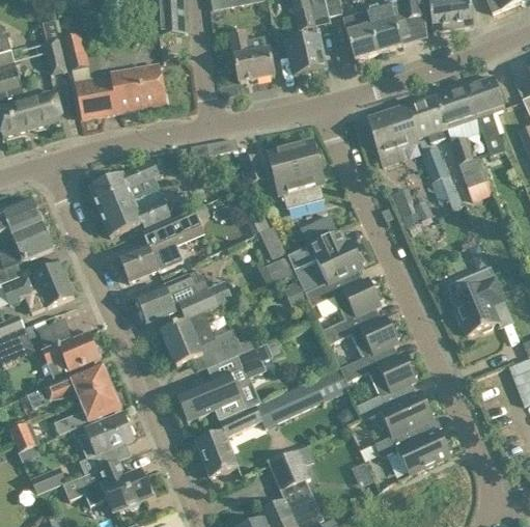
[(157,35),(187,33),(187,32),(186,32),(183,0),(156,0),(159,33),(157,34),(157,35)]
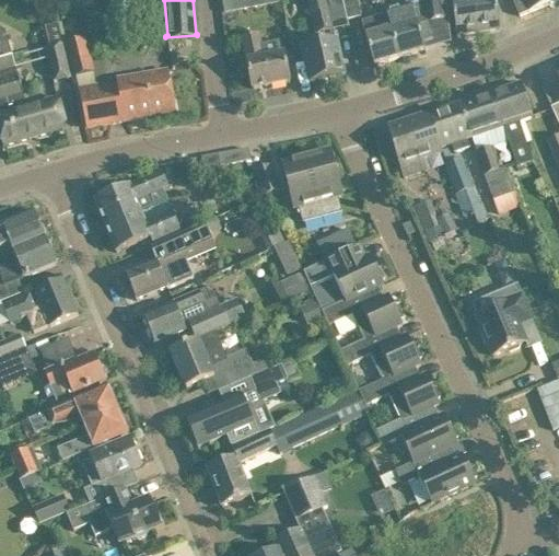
[(222,0),(224,10),(276,0),(222,0)]
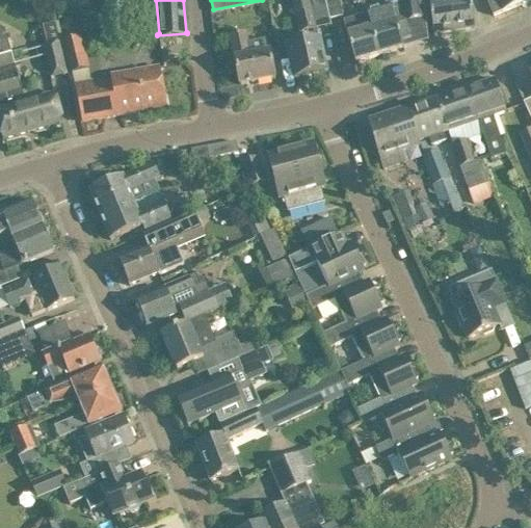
[(290,0),(297,30),(306,28),(307,36),(286,42),(293,75),(325,68),(314,19),(328,16),(324,0),(290,0)]
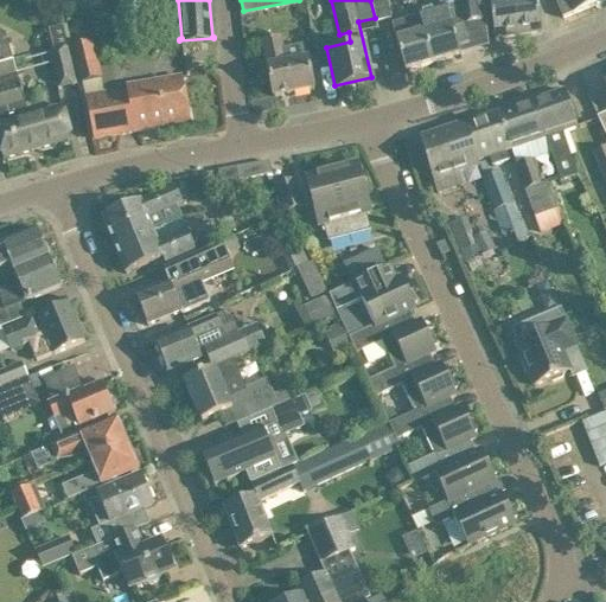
[(370,0),(375,18),(376,18),(390,15),(387,0),(370,0)]
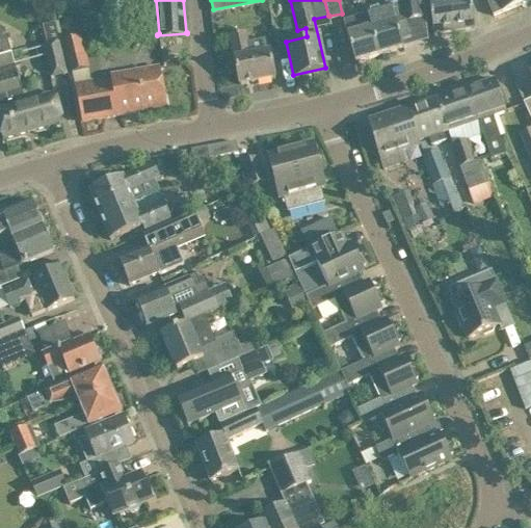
[(367,11),(368,11),(364,0),(353,0),(353,1),(360,0),(363,12),(342,19),(354,59),(378,52),(367,11)]
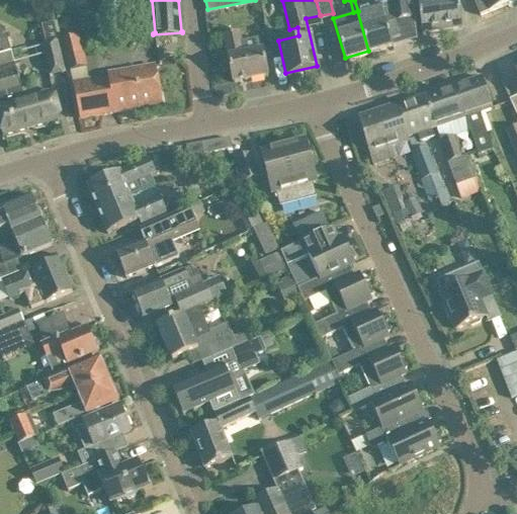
[(393,0),(393,1),(395,18),(414,15),(412,0),(393,0)]
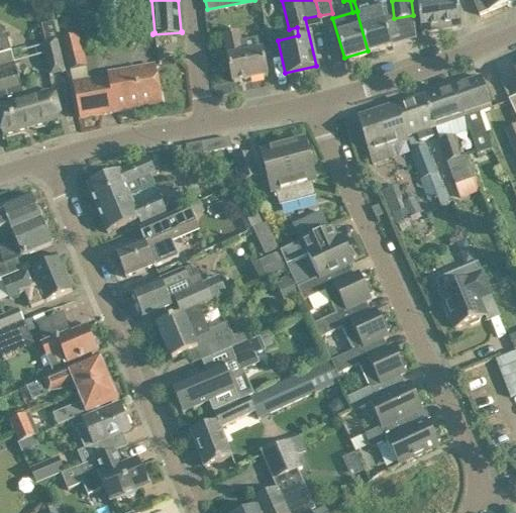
[(440,26),(437,0),(416,0),(420,29),(440,26)]
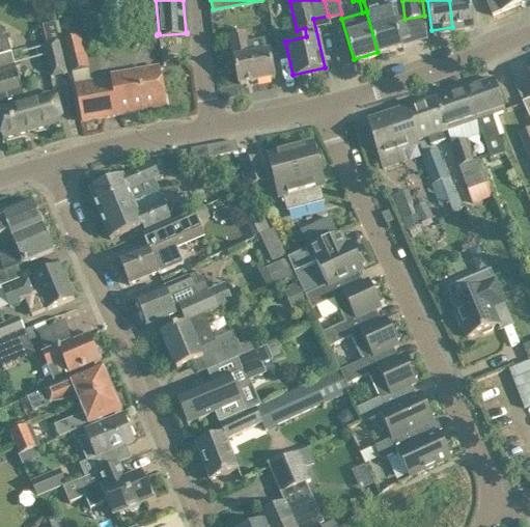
[(449,0),(452,27),(473,25),(470,0),(449,0)]
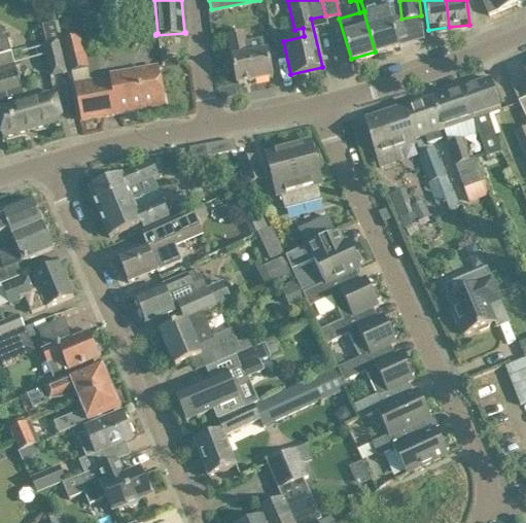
[(482,0),(488,12),(517,0),(482,0)]
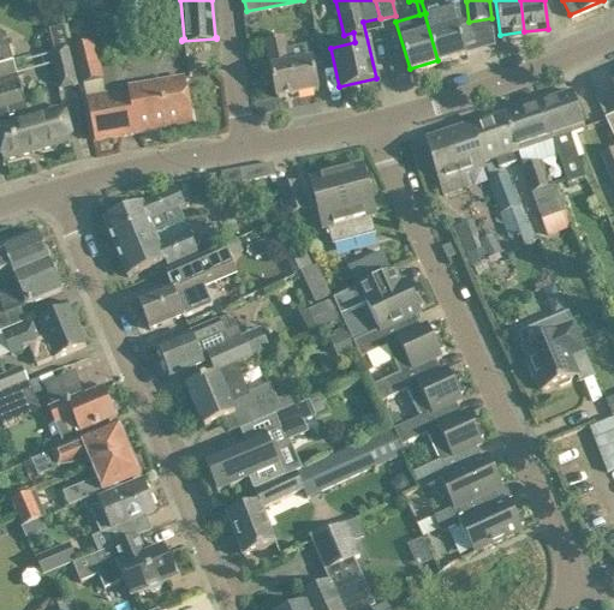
[(452,5),(425,13),(424,13),(437,60),(466,52),(458,23),(469,22),(466,1),(452,5)]
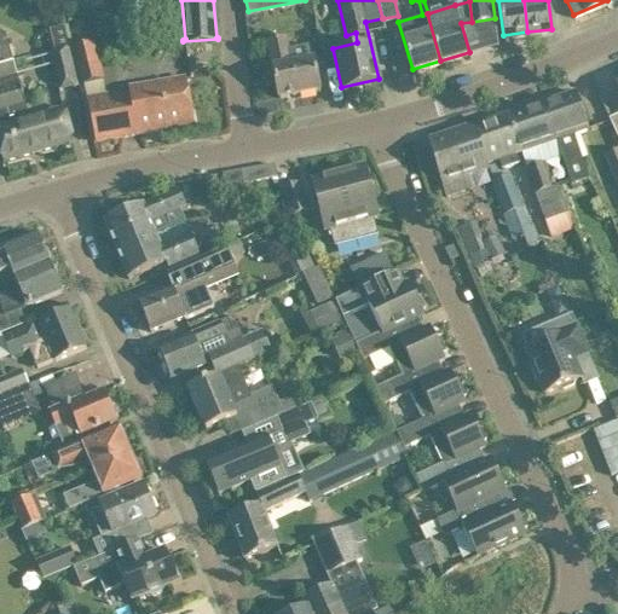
[(4,29),(0,29),(0,116),(1,121),(0,121),(0,150),(3,158),(71,139),(62,104),(28,114),(10,52),(1,32),(4,30),(4,29)]
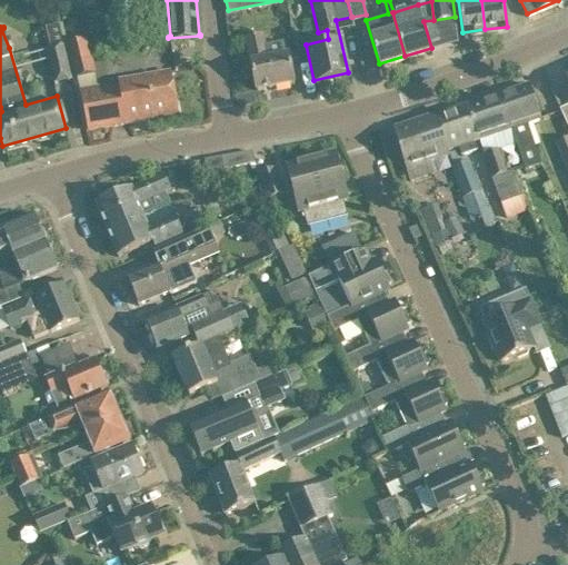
[(288,51),(285,51),(282,39),(261,42),(259,31),(245,35),(256,87),(294,80),(288,51)]
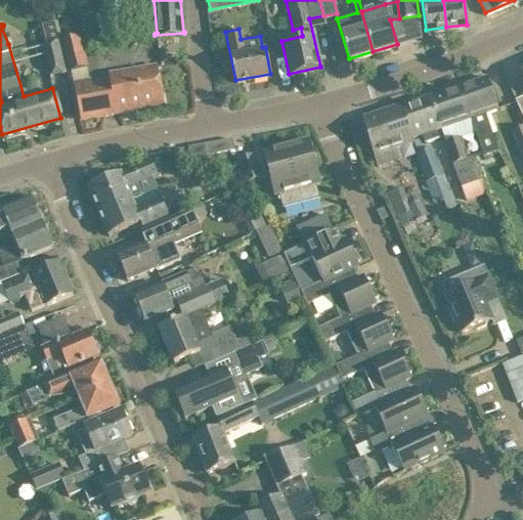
[(88,62),(80,31),(58,37),(67,68),(88,62)]
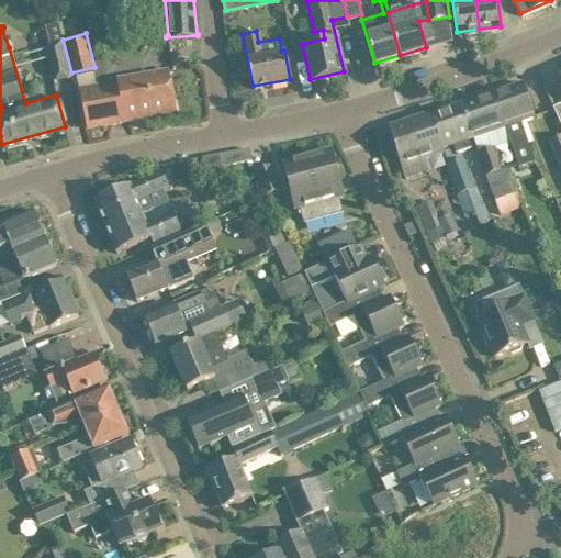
[(62,41),(44,45),(53,79),(70,76),(65,53),(62,42),(62,41)]
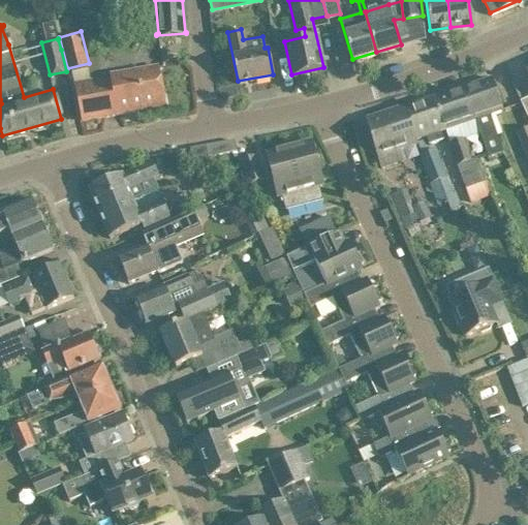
[(75,98),(76,98),(81,118),(164,103),(158,63),(109,72),(109,76),(72,83),(75,98)]
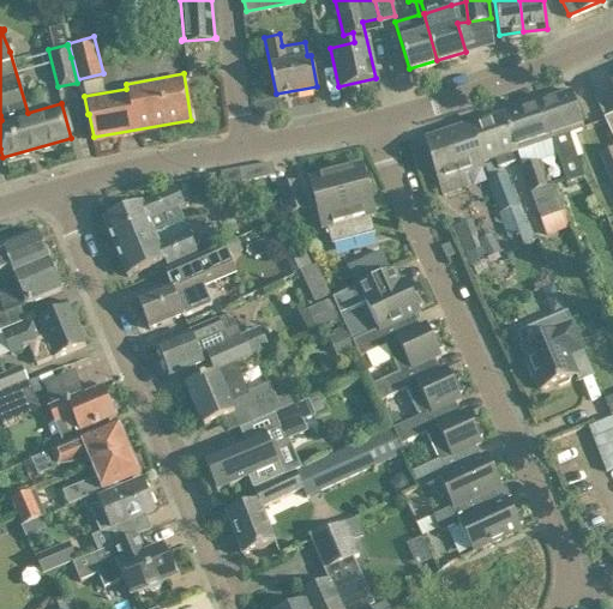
[(571,88),(536,100),(548,137),(551,136),(557,152),(574,146),(576,152),(577,152),(569,130),(574,128),(583,126),(578,110),(571,88)]
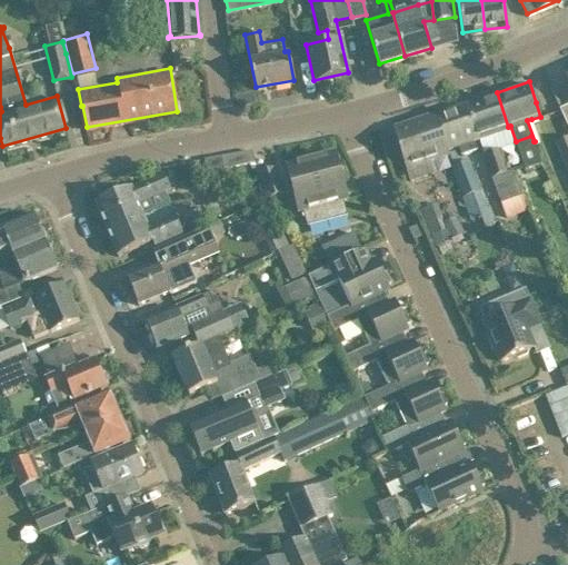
[(497,92),(466,102),(478,137),(508,127),(497,92)]
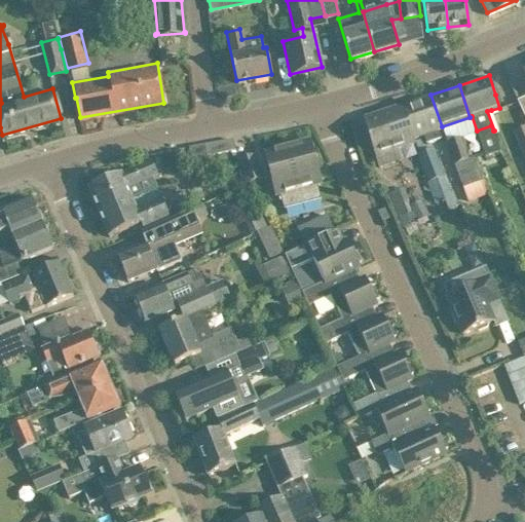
[(430,95),(404,104),(413,136),(423,133),(426,142),(441,136),(439,127),(442,126),(430,95)]
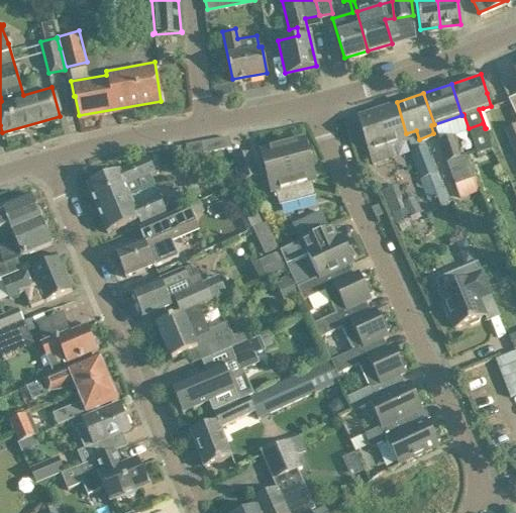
[(406,133),(397,102),(357,115),(372,161),(393,155),(392,152),(408,147),(405,138),(407,137),(406,133)]
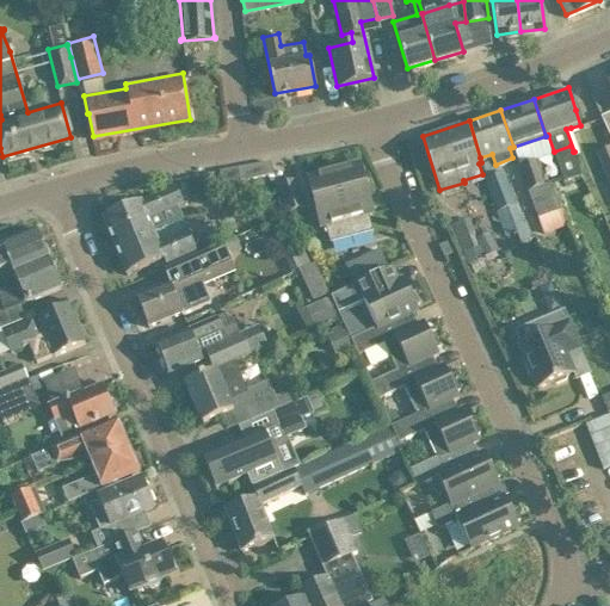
[(609,143),(597,149),(609,180),(609,143)]
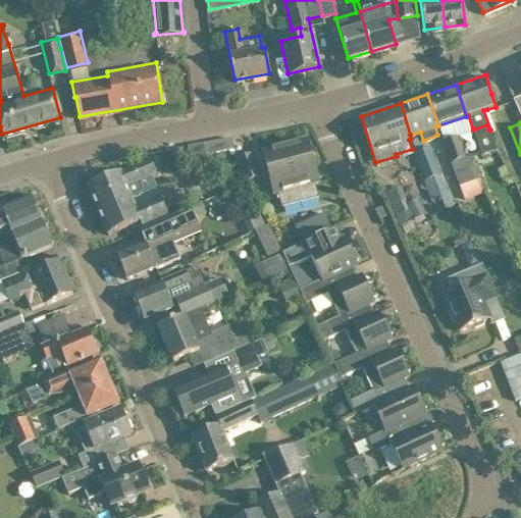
[(496,148),(489,130),(487,124),(473,130),(481,153),(496,148)]
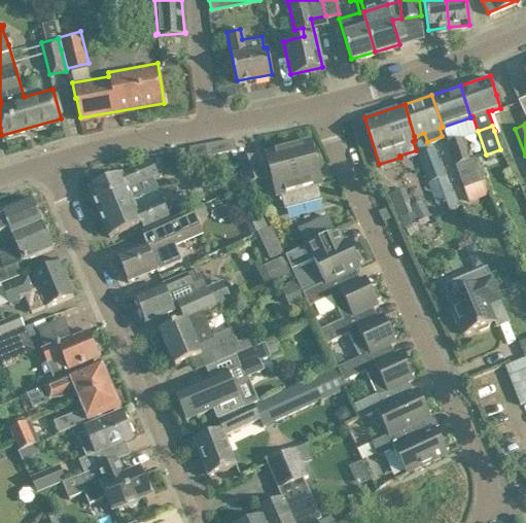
[(460,137),(448,141),(464,185),(484,178),(474,155),(469,158),(462,136),(460,137)]
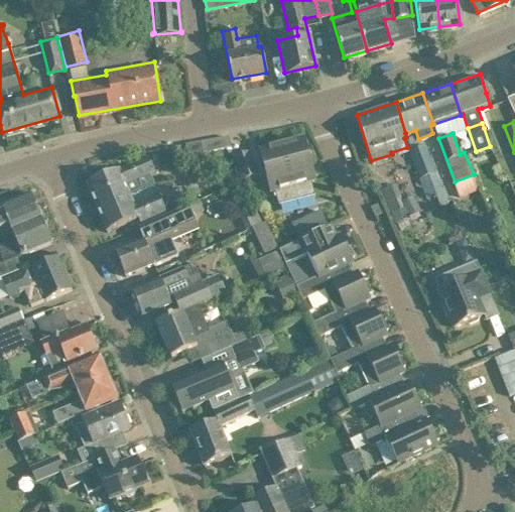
[(227,135),(200,140),(202,150),(229,145),(227,135)]
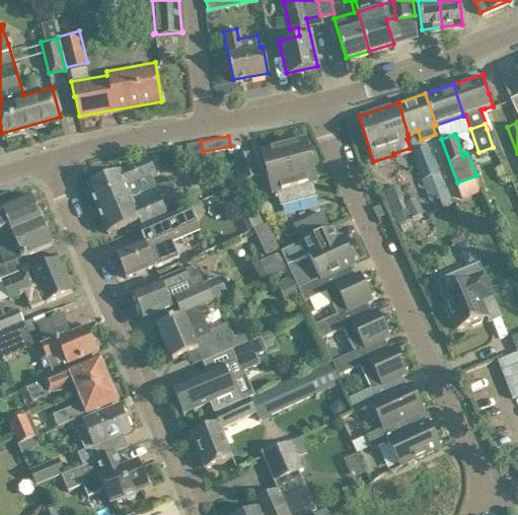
[(260,148),(265,168),(271,191),(276,190),(280,203),(316,194),(312,179),(317,178),(306,136),(260,148)]
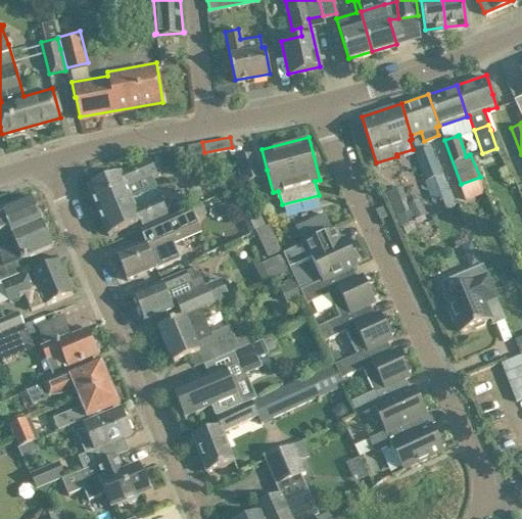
[(431,144),(415,150),(425,178),(424,179),(432,199),(441,195),(445,205),(454,202),(431,144)]
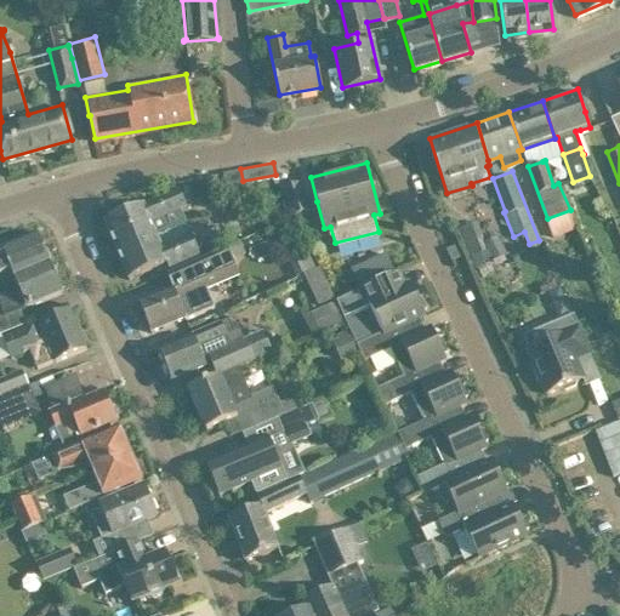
[(290,215),(293,214),(310,207),(300,180),(286,184),(290,197),(284,199),(290,215)]
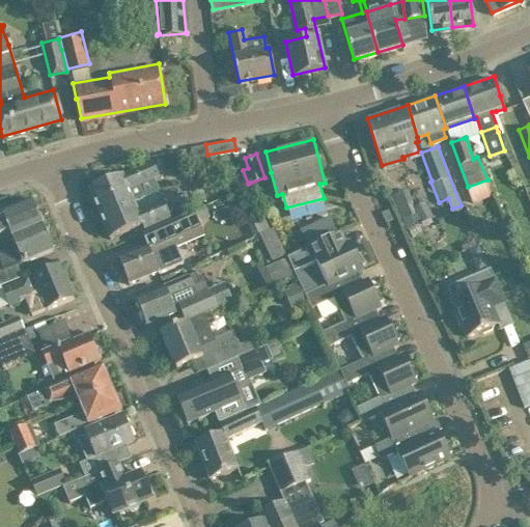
[(152,160),(88,187),(99,211),(132,197),(128,187),(159,174),(152,160)]
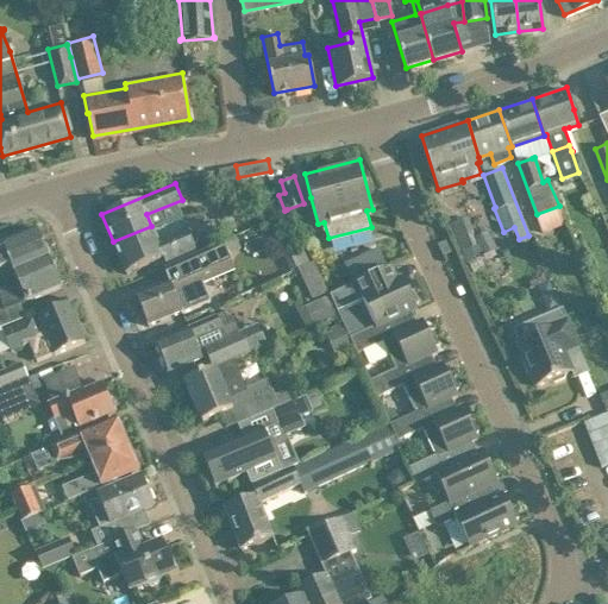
[(151,226),(113,241),(125,270),(148,262),(161,256),(163,262),(194,249),(185,227),(183,227),(177,215),(151,226)]
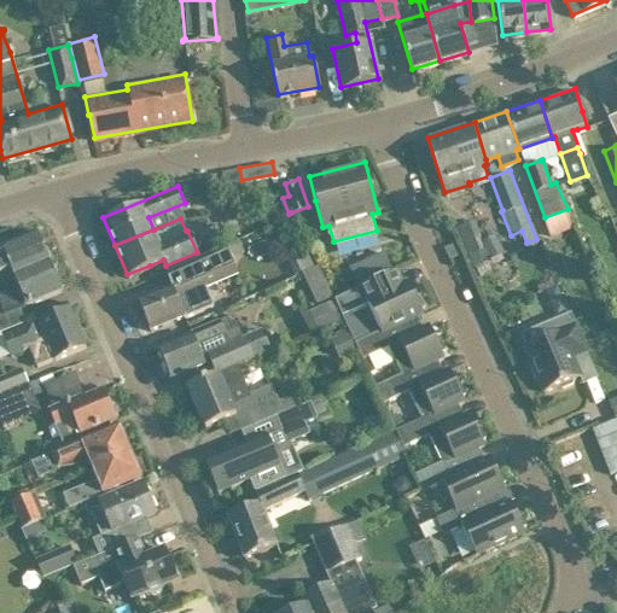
[(0,266),(9,263),(13,274),(48,260),(47,256),(50,252),(47,246),(44,246),(38,231),(0,246),(0,266)]
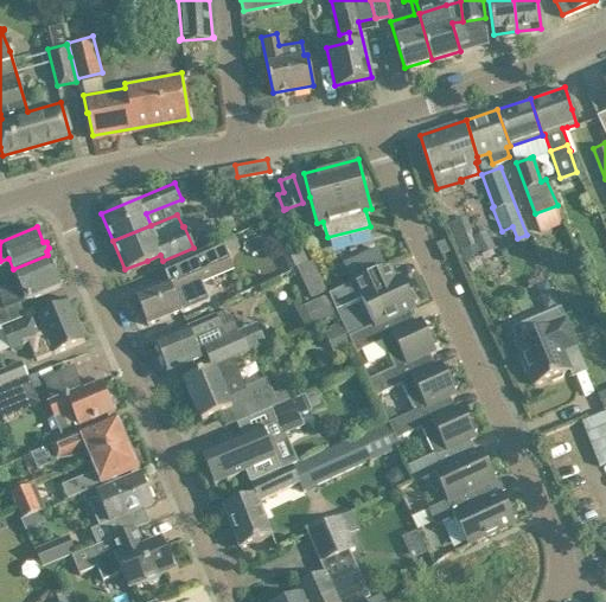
[(234,232),(222,238),(227,249),(238,244),(234,232)]
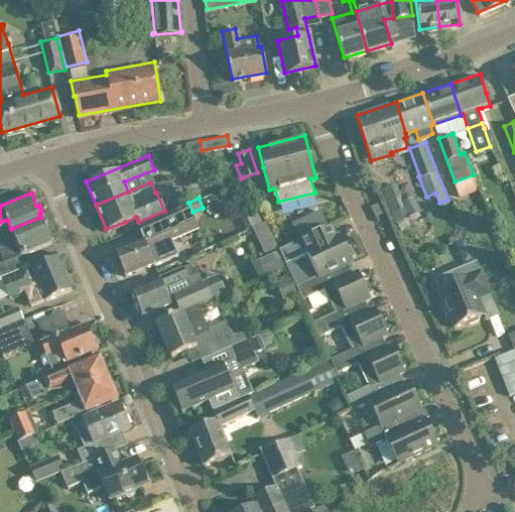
[(133,241),(114,249),(125,273),(143,265),(152,261),(146,246),(158,241),(159,244),(171,239),(166,229),(195,218),(192,212),(188,203),(138,225),(143,236),(133,241)]
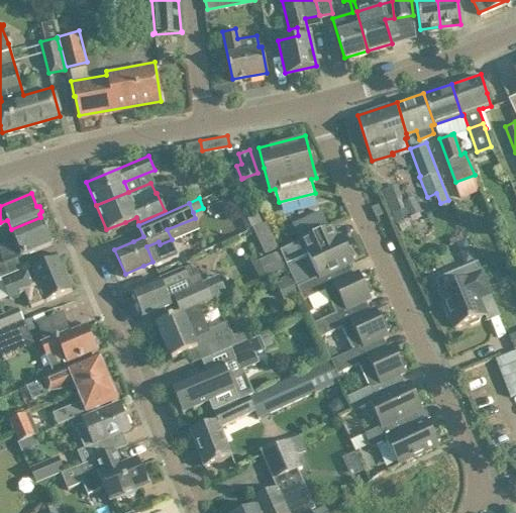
[(245,229),(250,226),(263,220),(255,204),(238,211),(245,229)]
